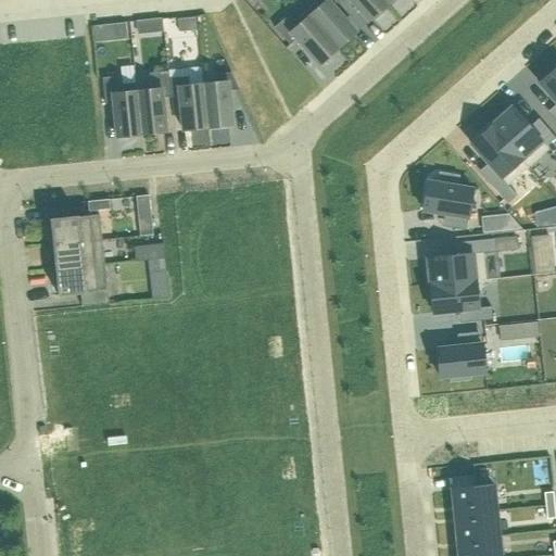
[(312,0),(315,3),(304,12),(337,49),(355,33),(332,7),(339,1),(338,0),(312,0)]
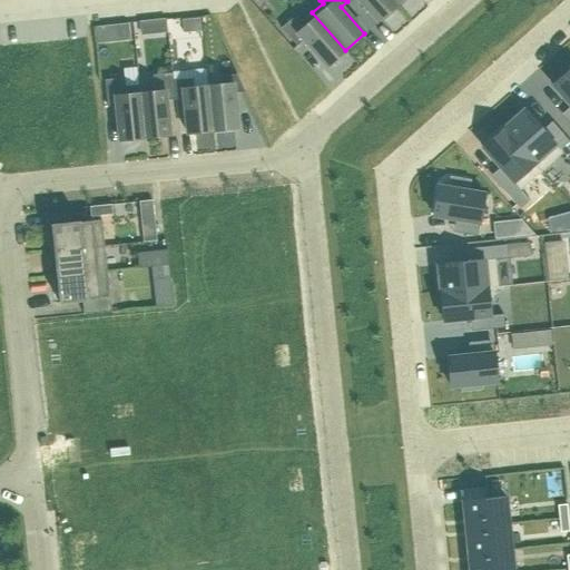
[(346,0),(347,1),(349,0),(357,0),(377,22),(396,6),(391,0),(346,0)]
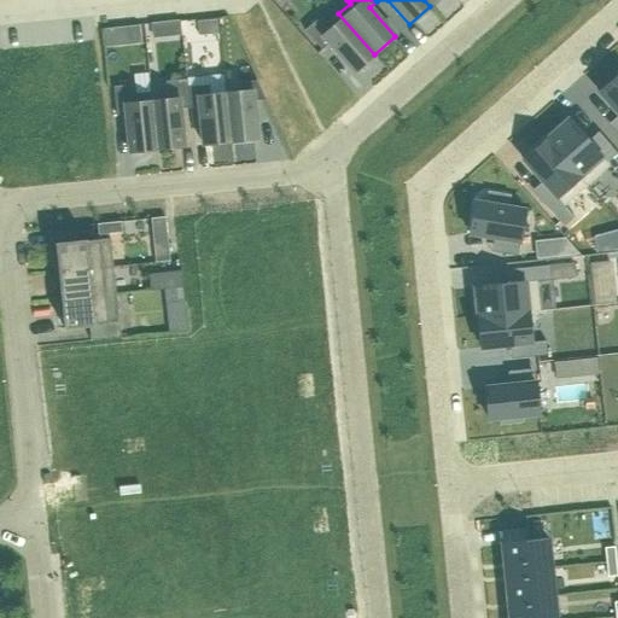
[(320,17),(304,31),(321,51),(328,44),(354,73),(374,54),(338,13),(326,24),(320,17)]
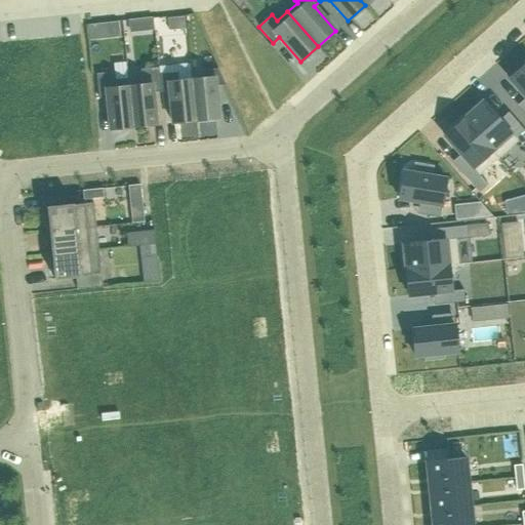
[(151,17),(139,18),(140,33),(152,31),(151,17)]
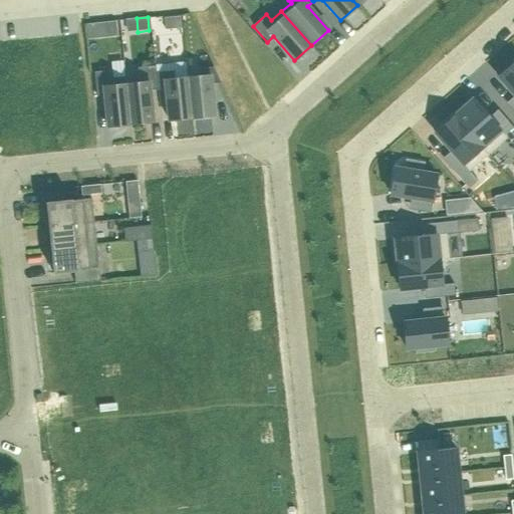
[(179,17),(163,19),(164,31),(180,29),(179,17)]
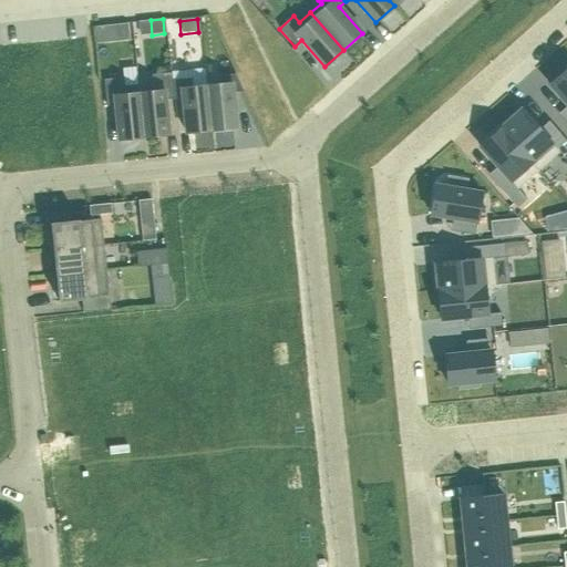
[(268,23),(259,31),(265,38),(274,29),(268,23)]
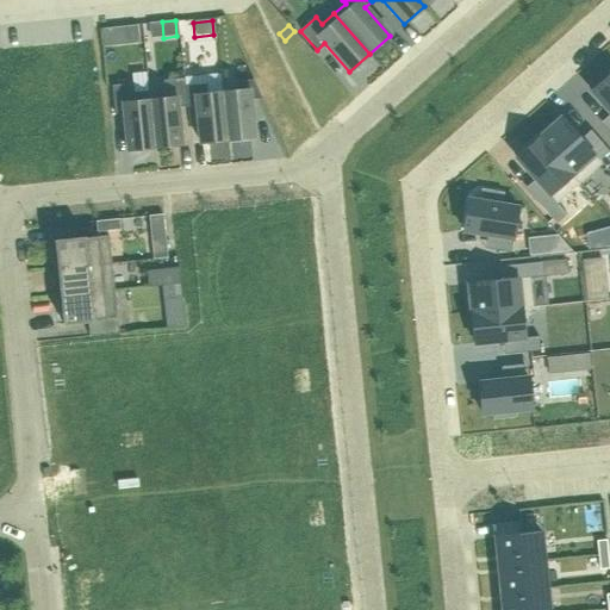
[(136,26),(126,26),(129,43),(138,42),(136,26)]
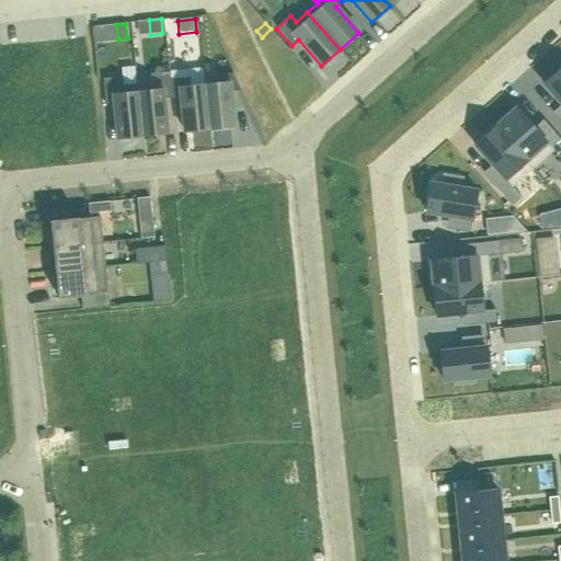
[(560,68),(544,84),(560,103),(560,68)]
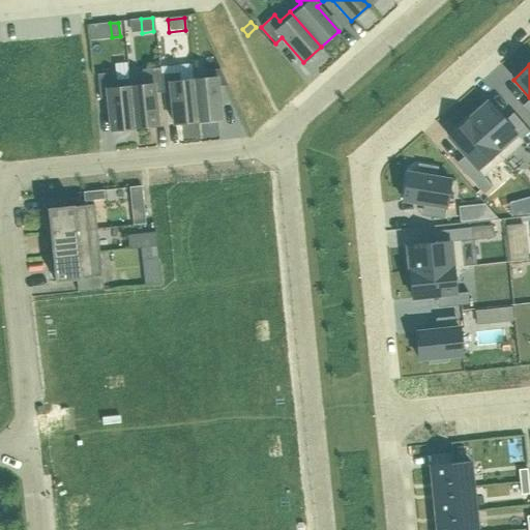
[(192,65),(160,68),(160,76),(163,93),(171,92),(174,125),(198,122),(194,81),(192,65)]
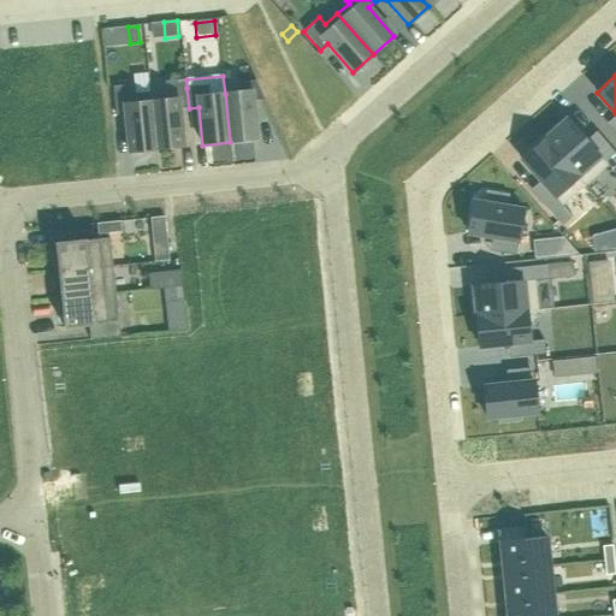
[(166,92),(150,93),(157,150),(171,148),(184,147),(183,144),(179,110),(189,108),(187,88),(187,80),(165,82),(166,92)]
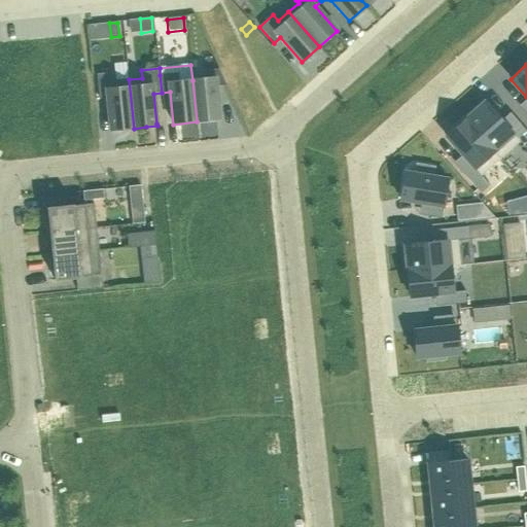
[(206,78),(192,80),(197,121),(219,119),(216,86),(226,85),(218,69),(205,70),(206,78)]
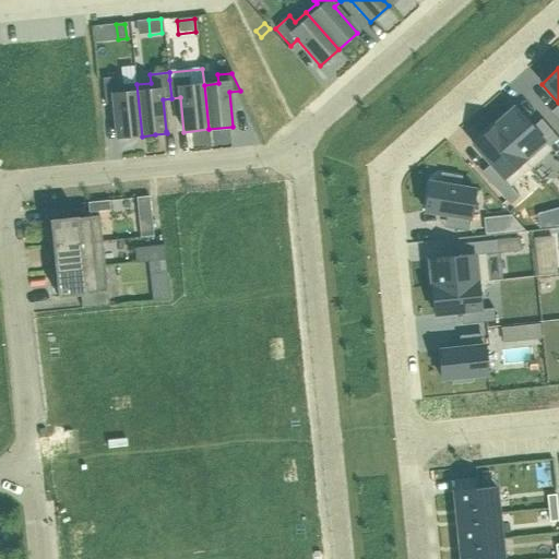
[(121,76),(103,79),(105,105),(114,104),(118,139),(142,137),(137,84),(122,85),(121,76)]
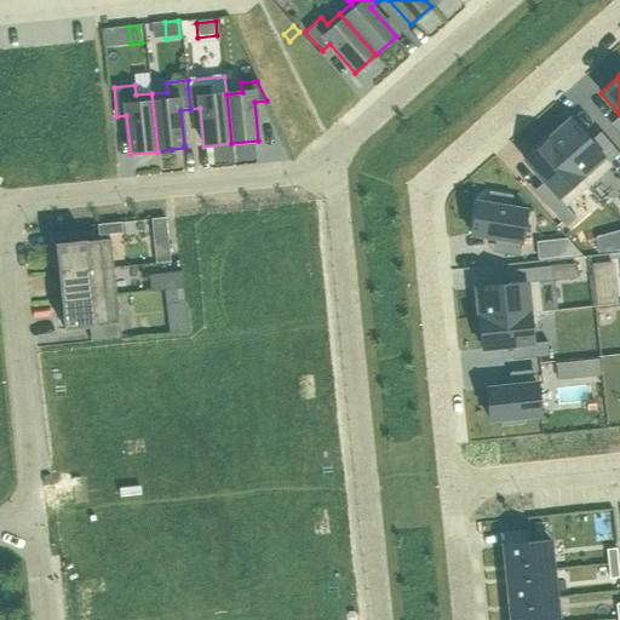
[(570,120),(547,141),(589,188),(612,167),(619,177),(619,155),(601,132),(590,142),(570,120)]
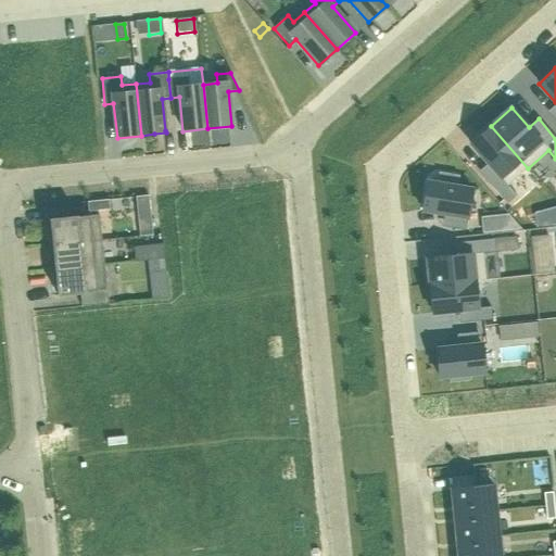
[(491,126),(470,143),(507,186),(528,168),(491,126)]
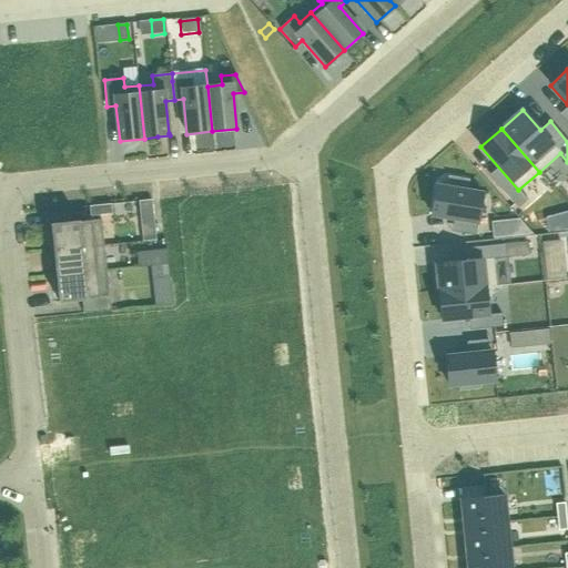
[(436,186),(432,215),(477,222),(483,194),(466,191),(468,180),(448,176),(447,189),(436,186)]
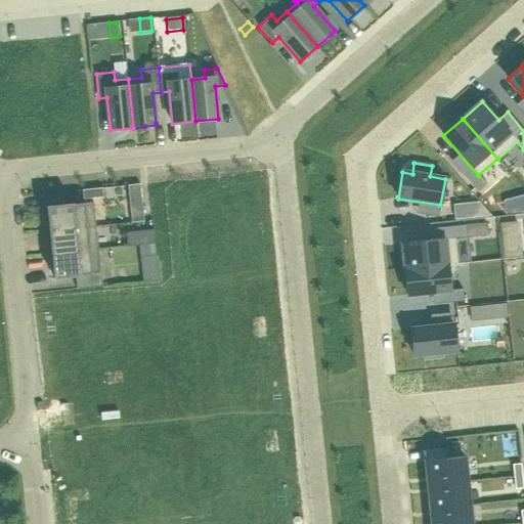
[(478,175),(469,183),(478,192),(487,184),(479,175),(478,175)]
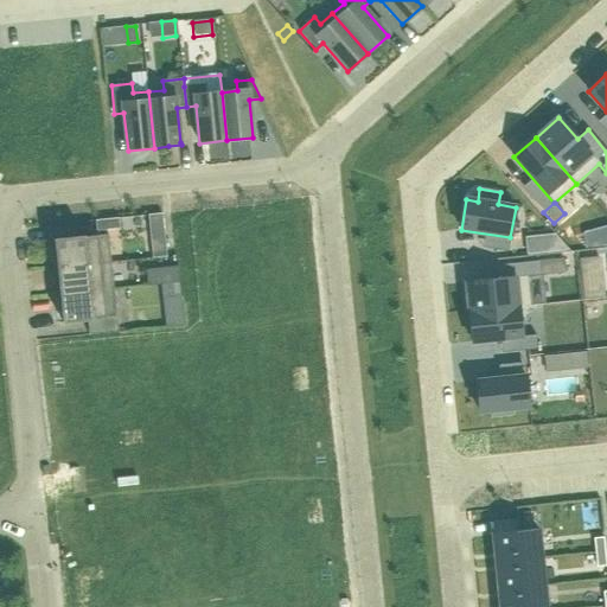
[(108,235),(55,240),(57,268),(112,262),(108,235)]
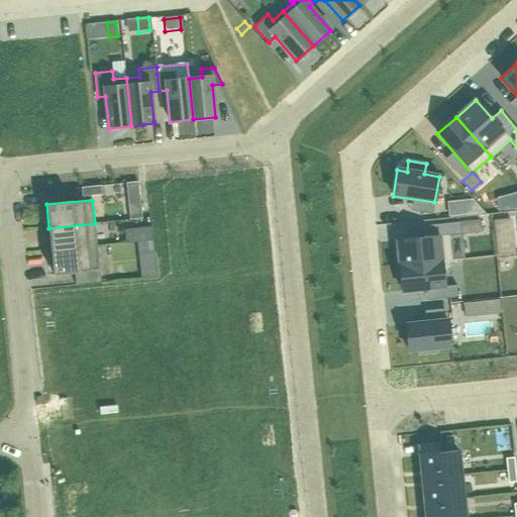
[(140,200),(128,202),(129,212),(130,220),(142,218),(141,210),(140,200)]
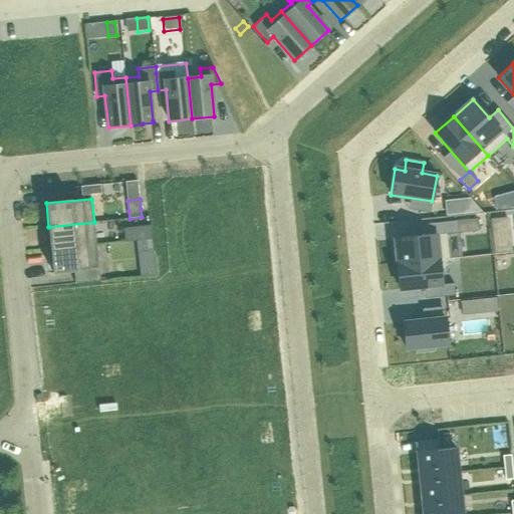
[(469,199),(464,199),(465,213),(481,212),(469,199)]
